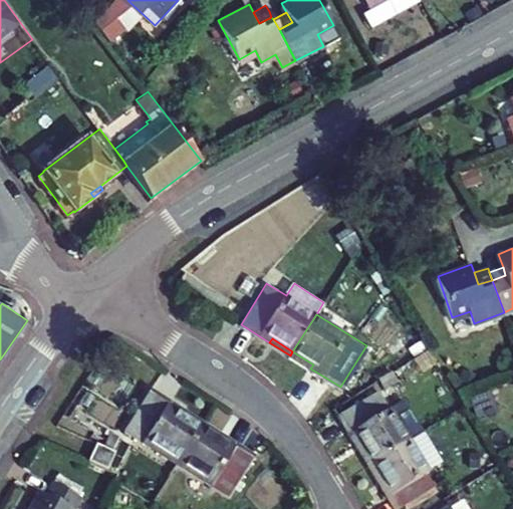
[(313,364),(292,351),(290,355),(310,368),(313,364)]
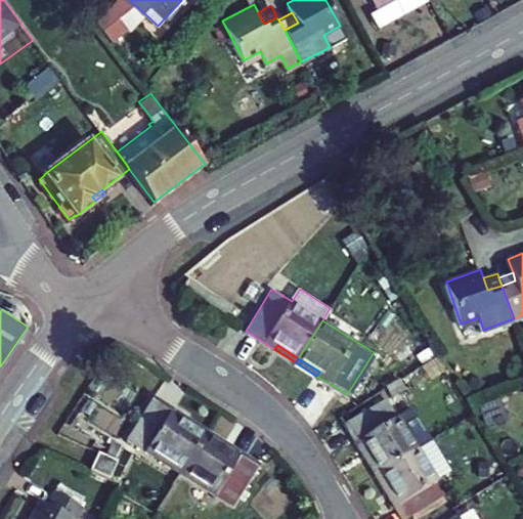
[(128,435),(134,439),(140,443),(181,470),(206,432),(185,419),(187,415),(155,393),(128,435)]
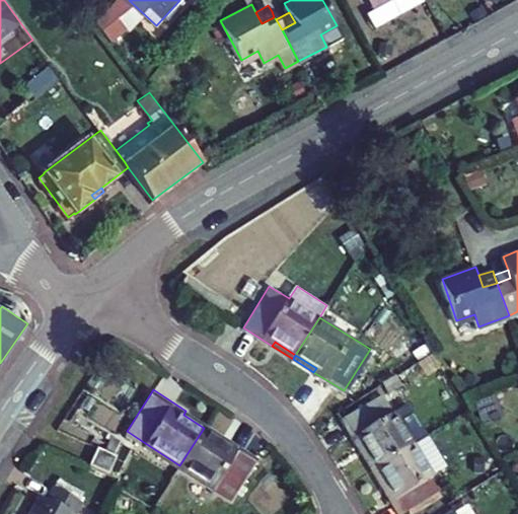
[(384,394),(342,420),(359,447),(363,445),(376,465),(414,442),(403,426),(414,419),(404,404),(393,410),(384,394)]
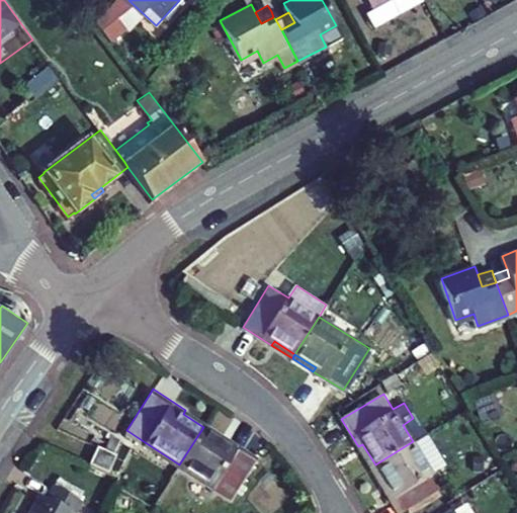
[(183,414),(203,427),(205,423),(185,410),(183,414)]
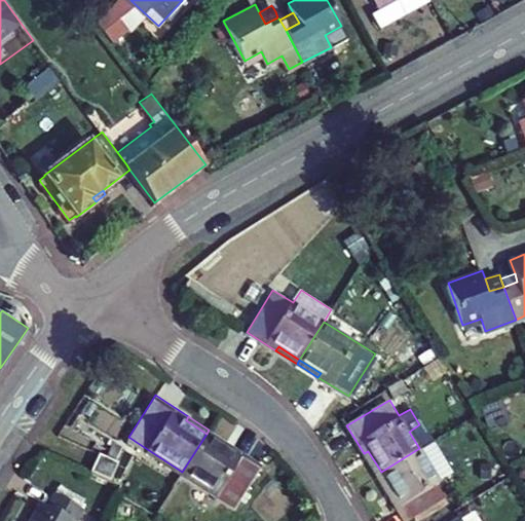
[(207,434),(227,447),(230,443),(209,430),(207,434)]
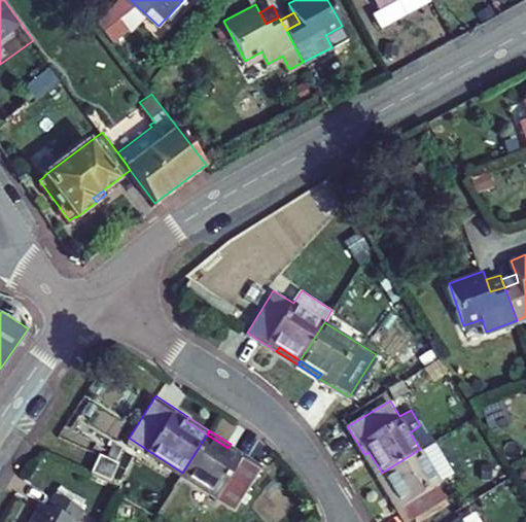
[(228,448),(207,435),(182,473),(235,507),(249,486),(263,464),(231,444),(228,448)]
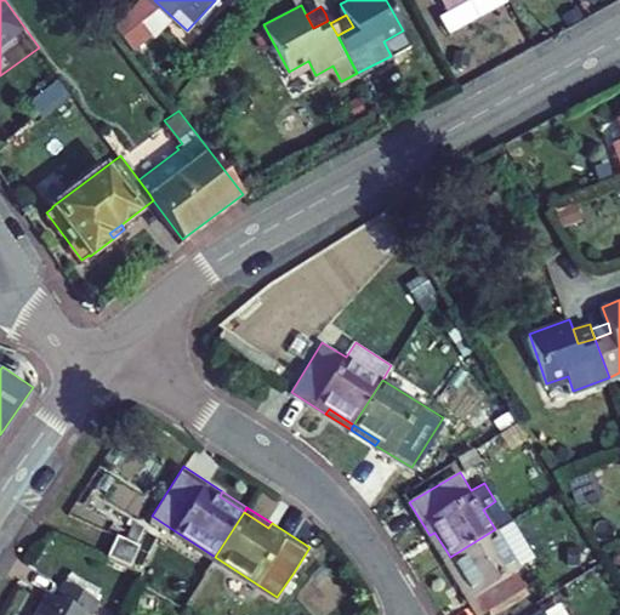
[(136,542),(143,524),(135,520),(126,537),(136,542)]
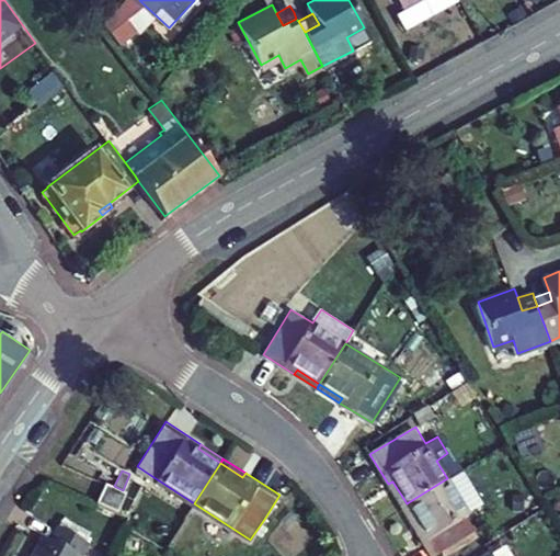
[(459,471),(449,477),(456,488),(467,481),(459,471)]
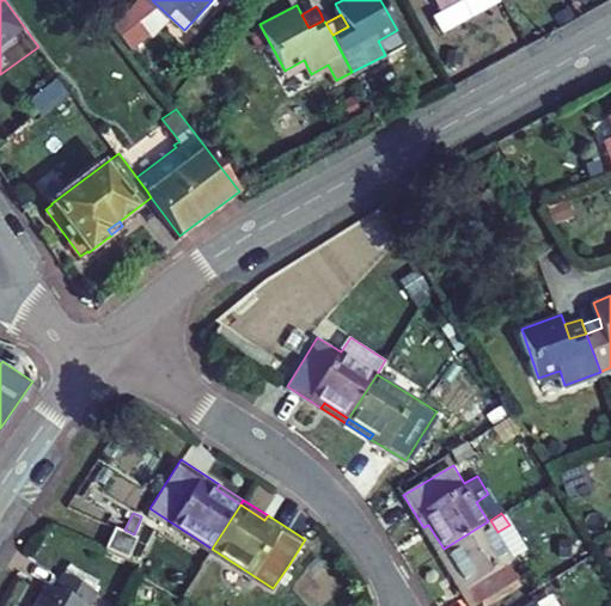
[(511,559),(488,521),(444,549),(458,574),(453,576),(471,605),(482,598),(517,576),(507,562),(511,559)]
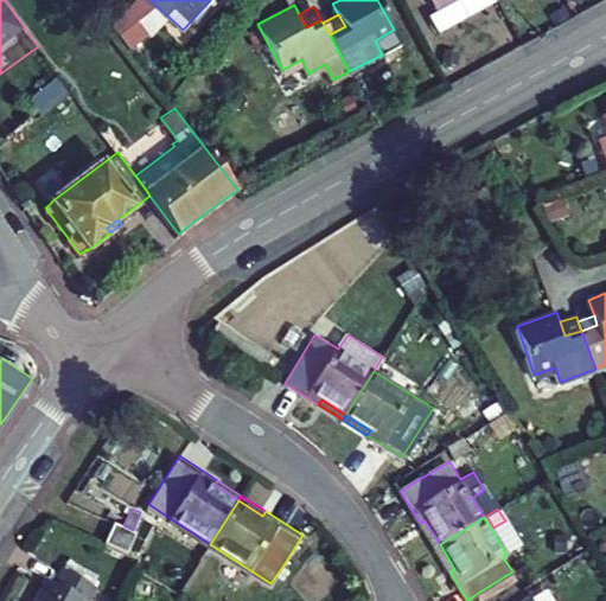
[(440,544),(425,520),(420,523),(434,548),(440,544)]
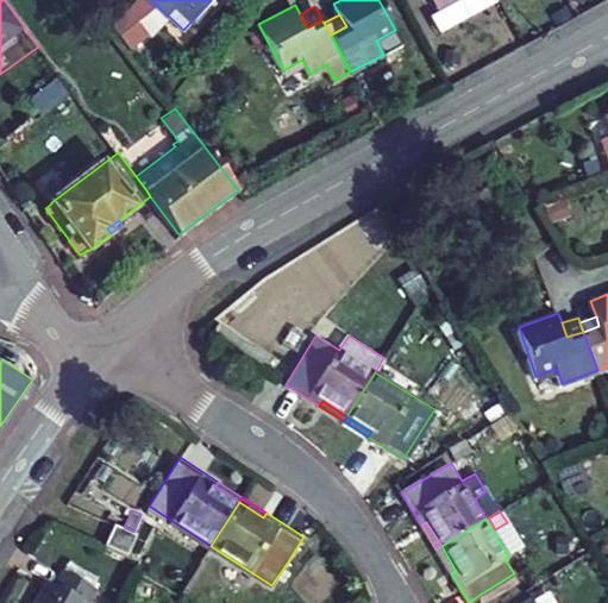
[(127,554),(137,533),(133,532),(124,527),(114,523),(105,545),(127,554)]
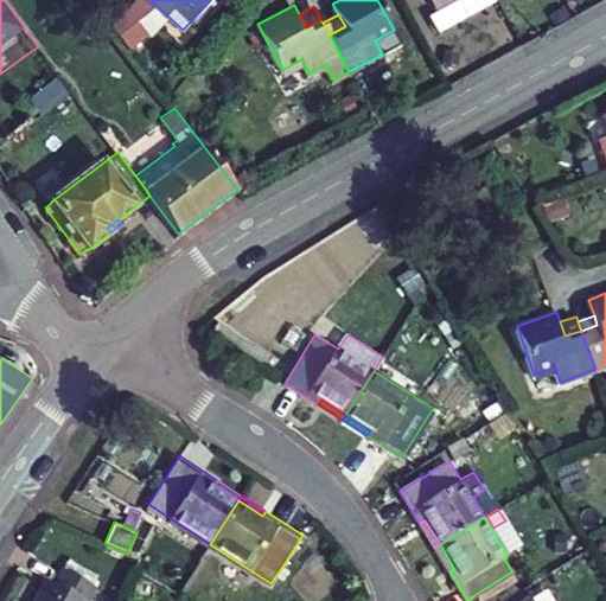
[(303,535),(287,560),(291,561),(306,537),(303,535)]
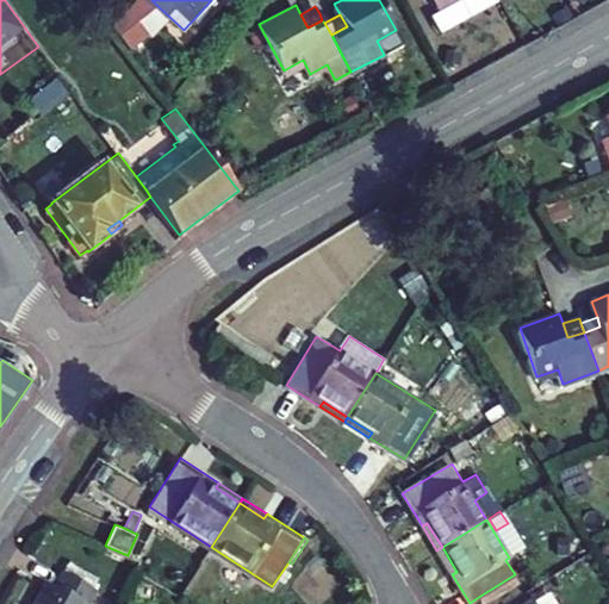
[(436,550),(452,574),(457,572),(442,547),(436,550)]
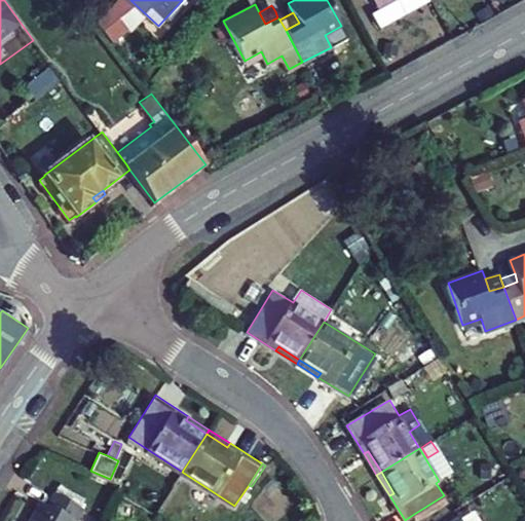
[(249,485),(234,506),(238,508),(252,486),(249,485)]
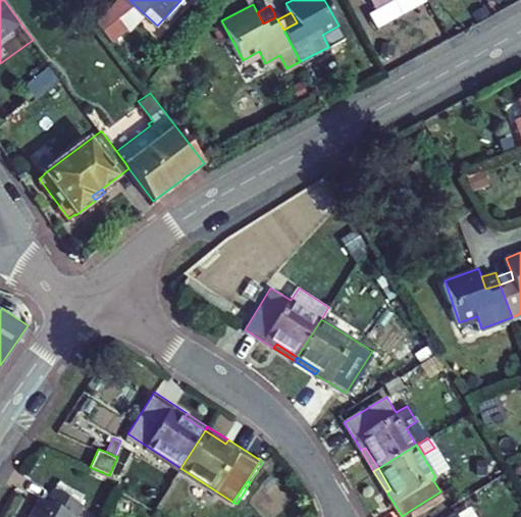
[(41,498),(29,516),(76,516),(84,504),(55,487),(48,502),(41,498)]
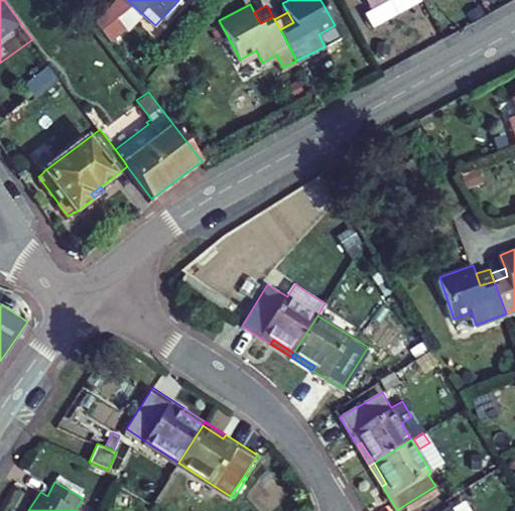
[(407,507),(437,489),(435,486),(406,504),(407,507)]
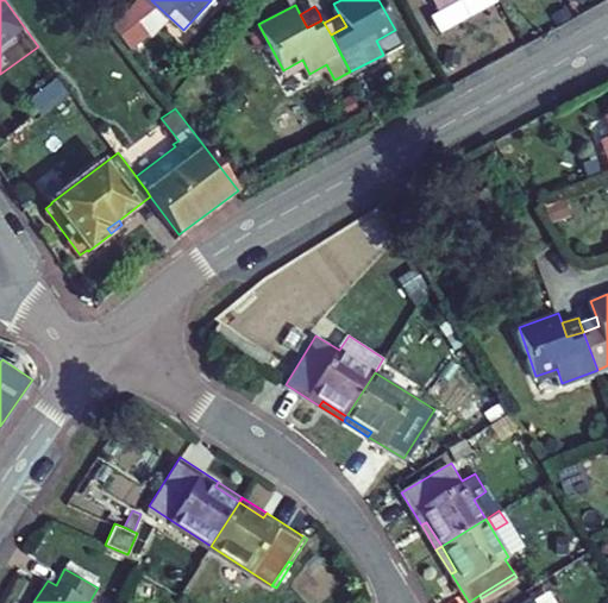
[(558,602),(551,590),(536,600),(537,602),(558,602)]
